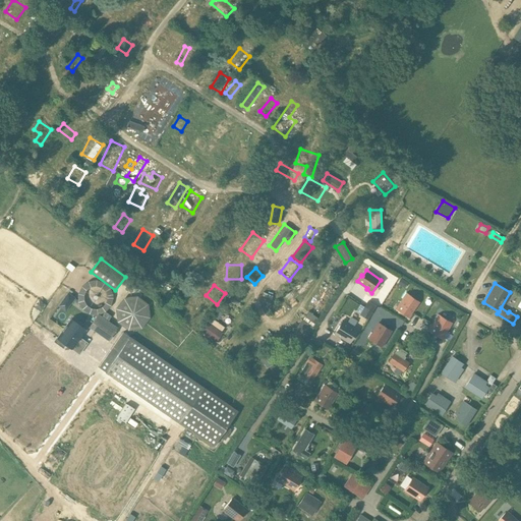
[(59,305),(67,310),(76,296),(68,291),(59,305)]
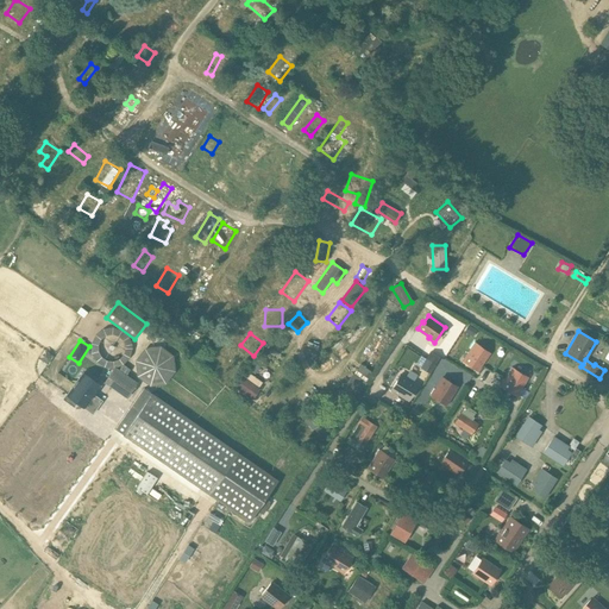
[(478,370),(490,353),(475,343),(470,349),(471,350),(463,360),(470,365),(471,364),(478,370)]
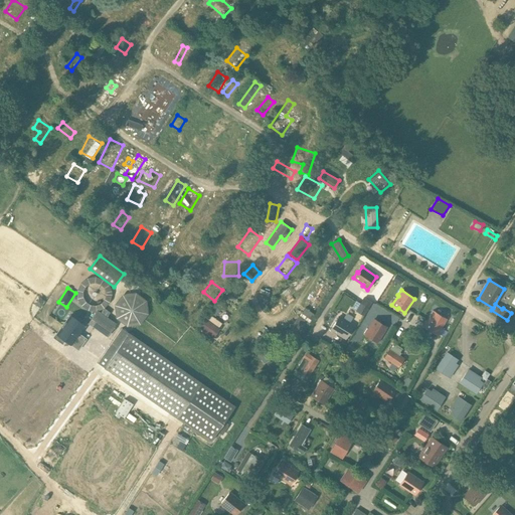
[(149,321),(144,291),(114,296),(119,326),(149,321)]
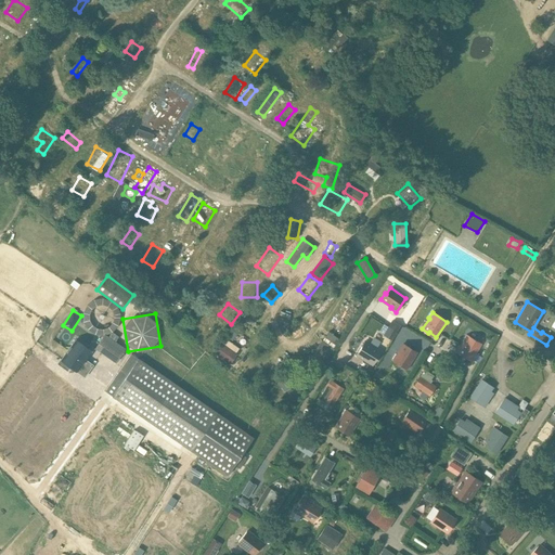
[(302,314),(294,331),(300,334),(309,318),(302,314)]
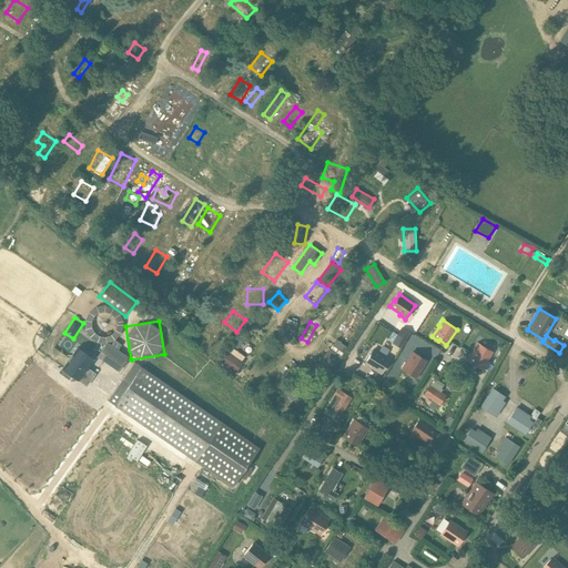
[(313,344),(323,331),(317,327),(308,341),(313,344)]
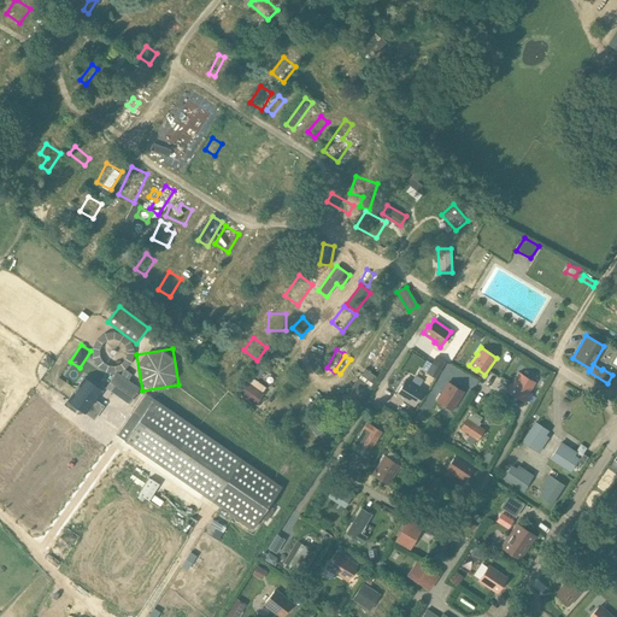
[(435,356),(427,371),(436,377),(445,362),(435,356)]
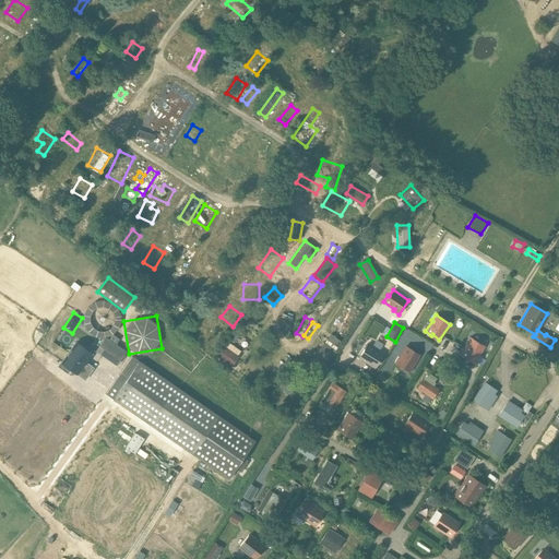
[(229,339),(236,342),(239,334),(233,332),(229,339)]
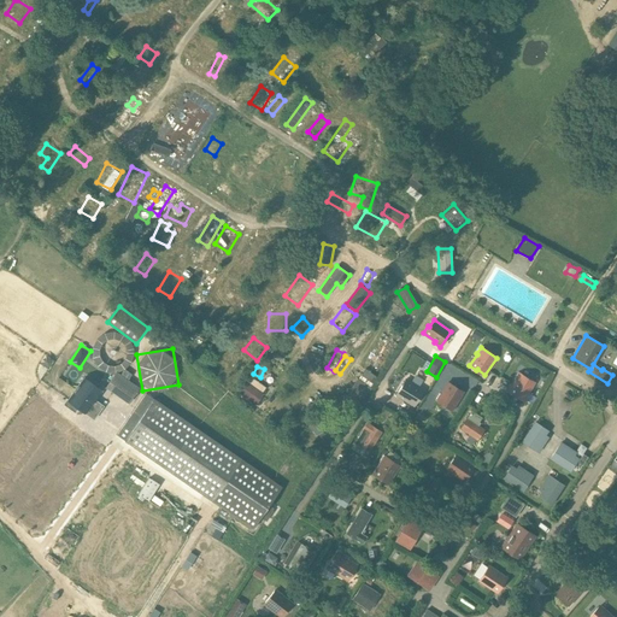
[(524,400),(535,382),(518,372),(515,380),(516,380),(509,392),(516,397),(517,395),(524,400)]
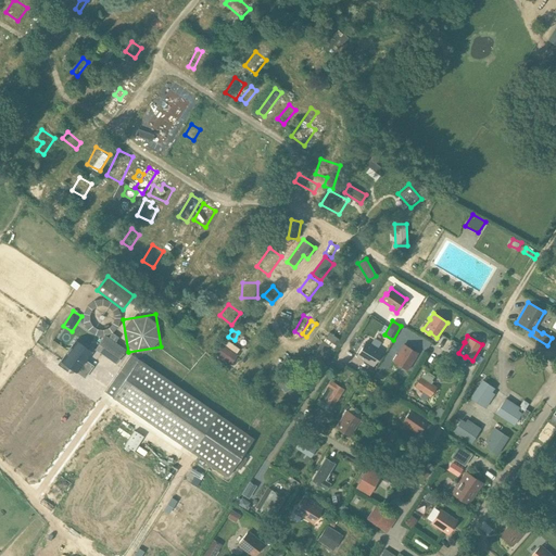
[(225,338),(215,356),(231,365),(241,348),(225,338)]
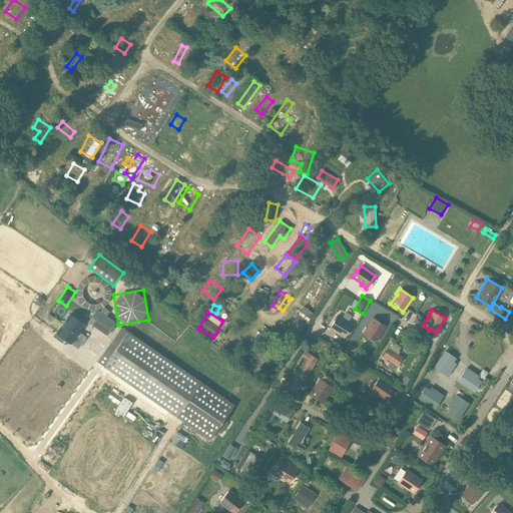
[(264,314),(258,322),(271,330),(276,322),(264,314)]
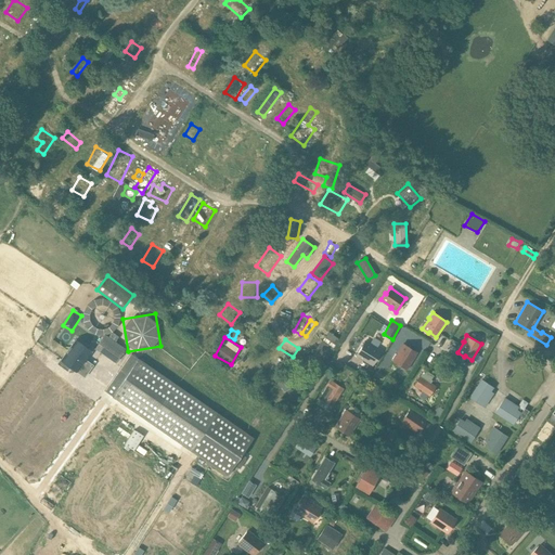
[(92,351),(77,340),(63,361),(86,377),(93,365),(87,360),(92,351)]
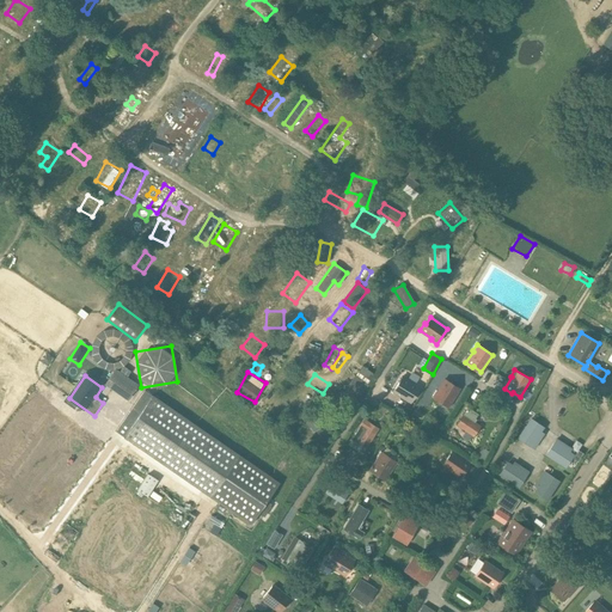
[(420,387),(403,377),(393,391),(410,403),(420,387)]
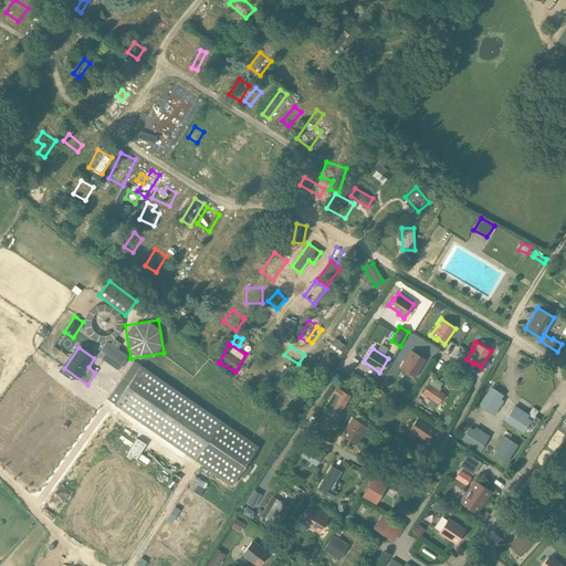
[(411,350),(405,362),(404,360),(399,367),(415,376),(425,360),(418,356),(418,355),(411,350)]
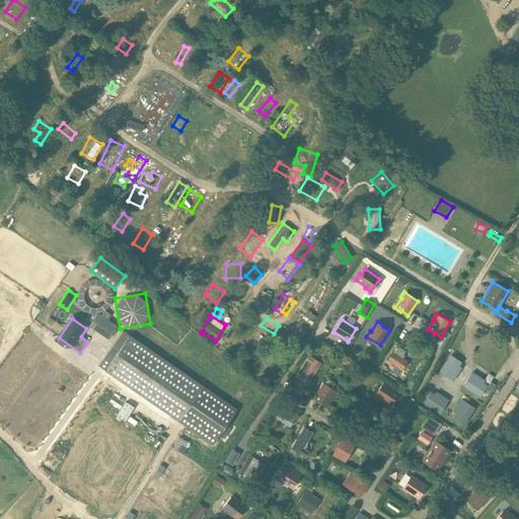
[(83,336),(88,340),(95,329),(89,325),(87,328),(83,336)]
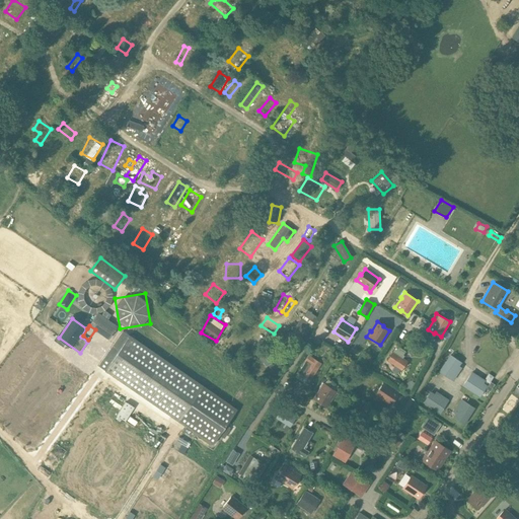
[(238,411),(125,331),(100,367),(213,446),(238,411)]
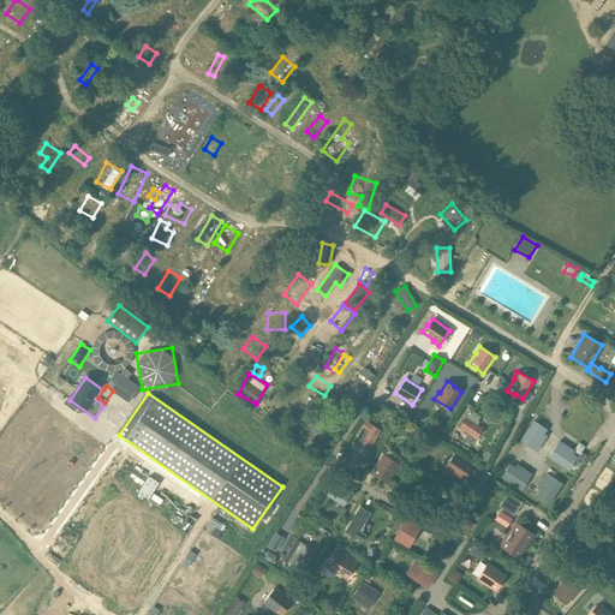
[(267,405),(276,415),(290,402),(280,393),(267,405)]
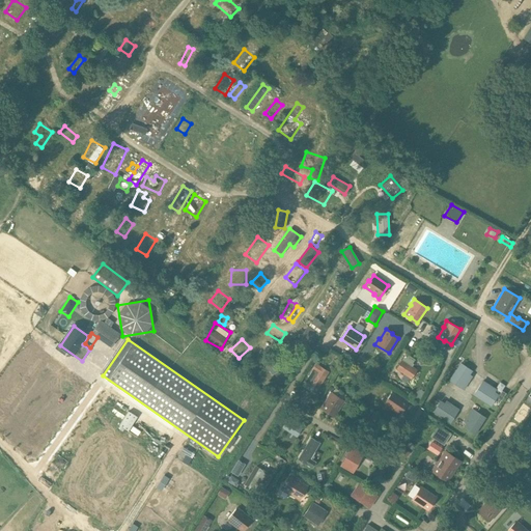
[(415,359),(407,354),(396,369),(403,374),(400,379),(407,383),(410,379),(412,380),(418,370),(411,365),(415,359)]
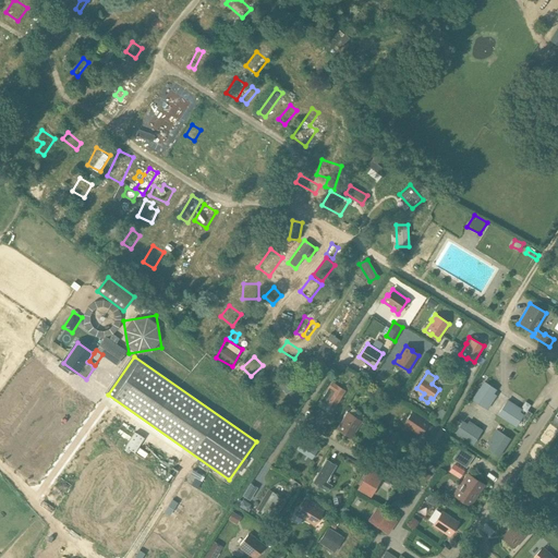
[(287,377),(278,385),(284,393),(294,386),(287,377)]
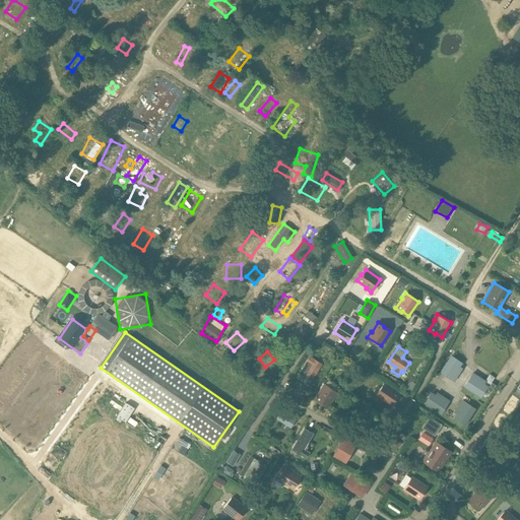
[(306,362),(308,363),(300,375),(311,381),(322,364),(310,356),(306,362)]
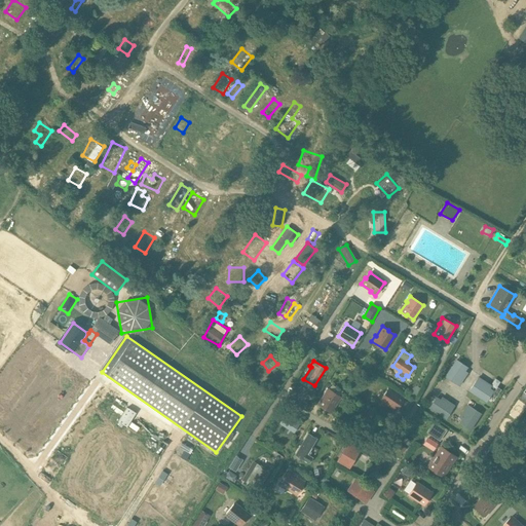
[(466,367),(456,361),(446,376),(458,385),(467,373),(464,371),(466,367)]
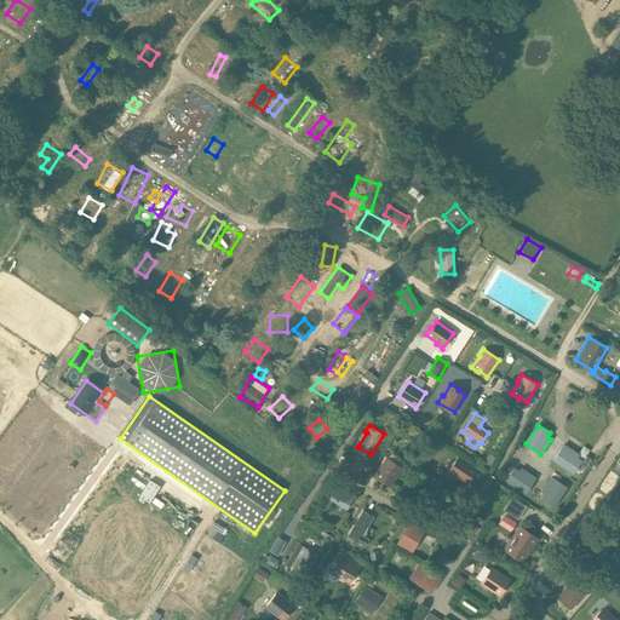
[(52,426),(1,506),(13,514),(30,488),(41,495),(49,484),(44,482),(70,438),(52,426)]
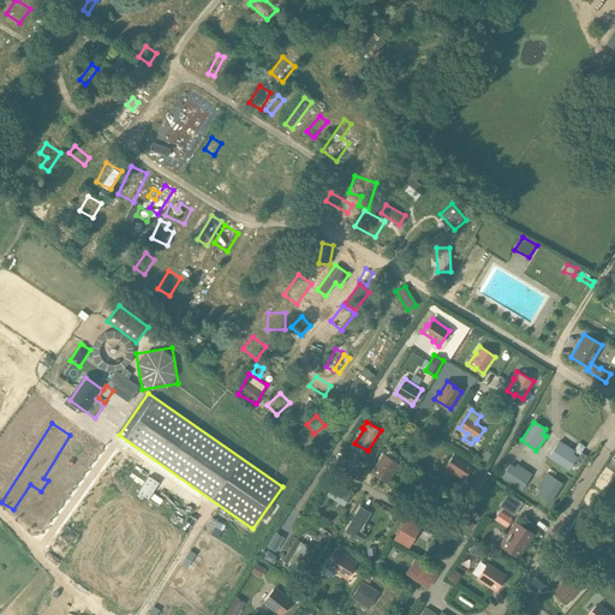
[(327,428),(317,433),(321,441),(330,436),(327,428)]
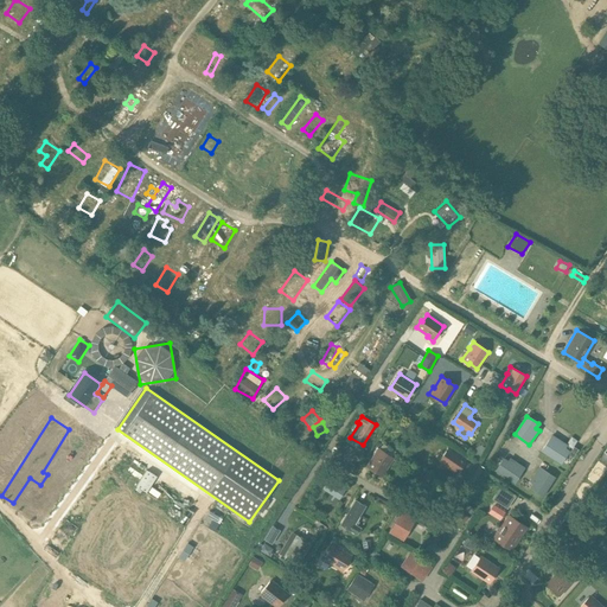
[(53,510),(78,472),(87,477),(109,443),(85,428),(82,434),(74,428),(56,455),(62,459),(36,498),(53,510)]
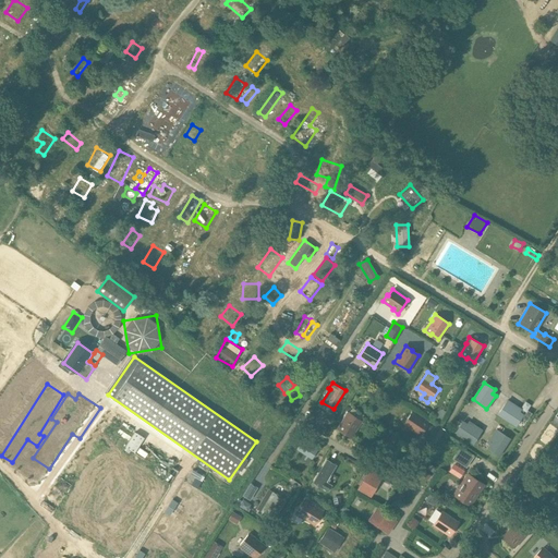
[(519,412),(521,409),(508,400),(498,414),(516,426),(523,414),(519,412)]
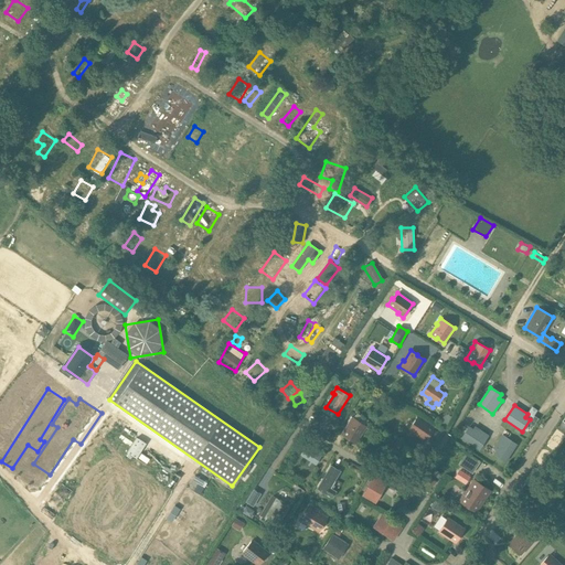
[(529,424),(533,426),(539,418),(534,415),(529,424)]
